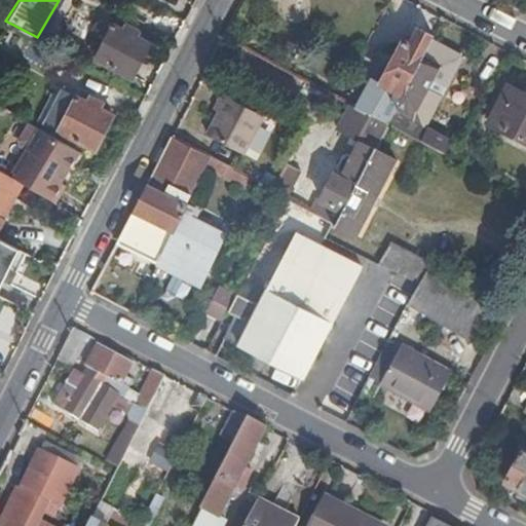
[(96,58),(133,76),(150,42),(113,23),(96,58)]
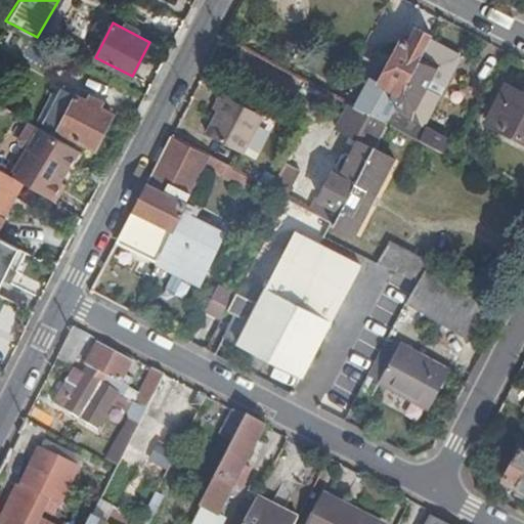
[(431,42),(433,38),(416,29),(407,43),(400,40),(378,82),(402,95),(431,42)]
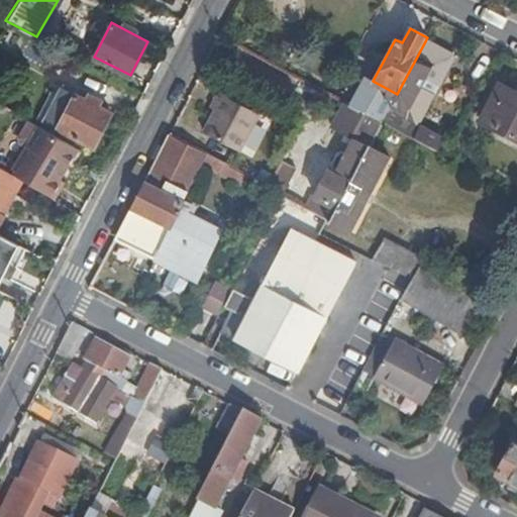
[(453,57),(425,41),(397,94),(382,122),(433,148),(438,150),(443,140),(415,125),(421,115),(423,116),(453,57)]
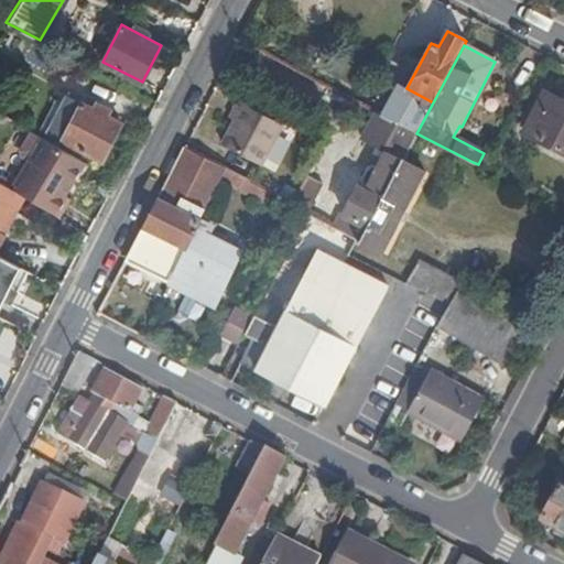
[(47,128),(104,158),(121,120),(66,93),(47,128)]
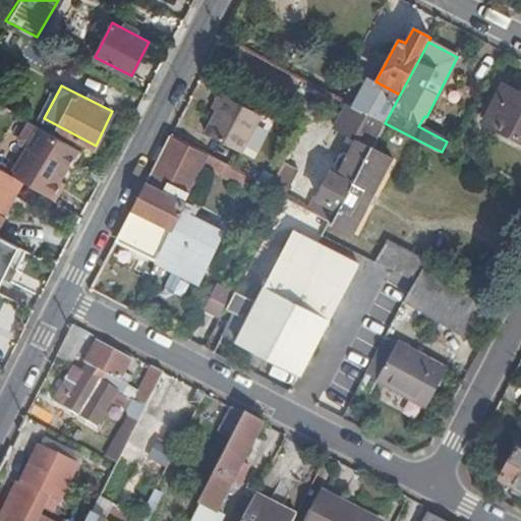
[(520,141),(520,96),(502,85),(482,122),(520,141)]
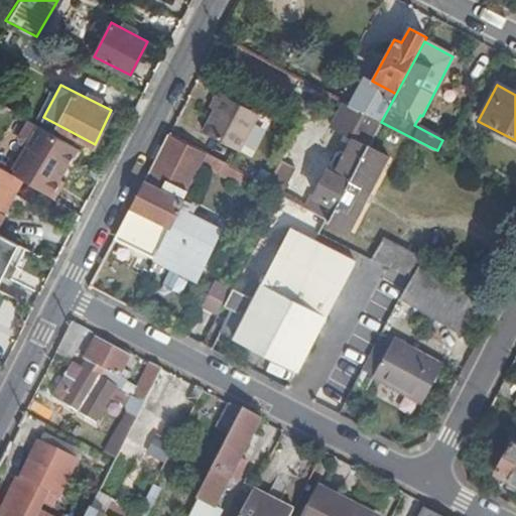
[(257,114),(218,93),(210,108),(213,110),(202,131),(238,150),(257,114)]
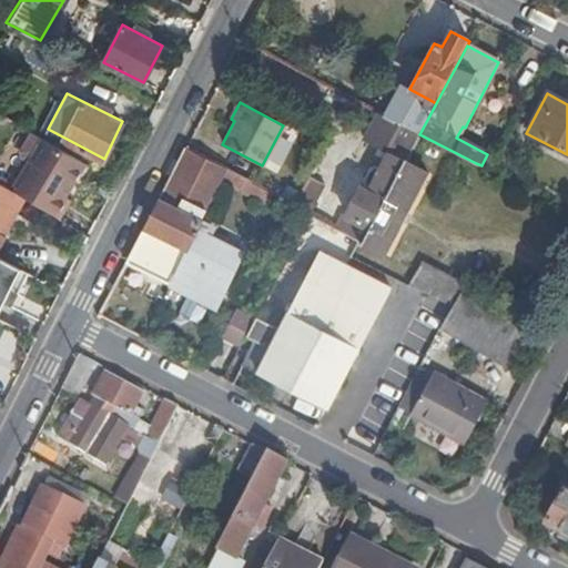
[(419,134),(378,112),(365,141),(387,152),(379,169),(374,166),(369,168),(363,180),(365,185),(368,188),(367,191),(359,186),(344,216),(341,214),(335,226),(359,240),(362,241),(363,241),(405,161),(419,134)]
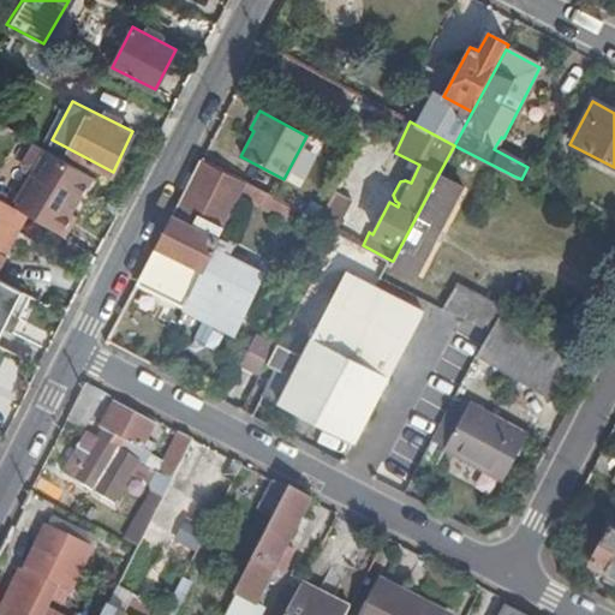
[(70,239),(81,222),(71,216),(93,180),(30,144),(21,161),(23,168),(30,172),(12,203),(25,212),(70,239)]
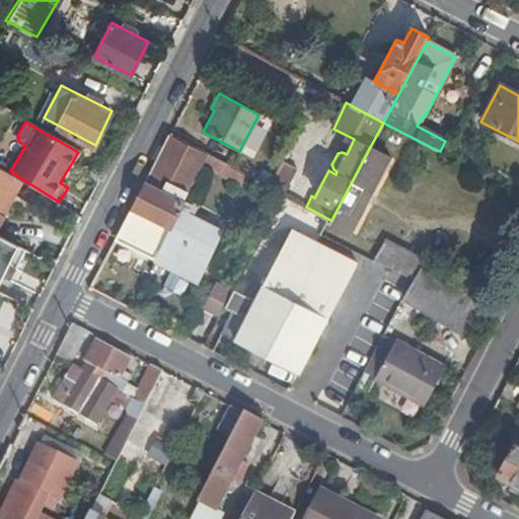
[(153,261),(155,262),(182,204),(202,165),(207,154),(168,135),(106,255),(140,272),(150,251),(156,254),(153,261)]
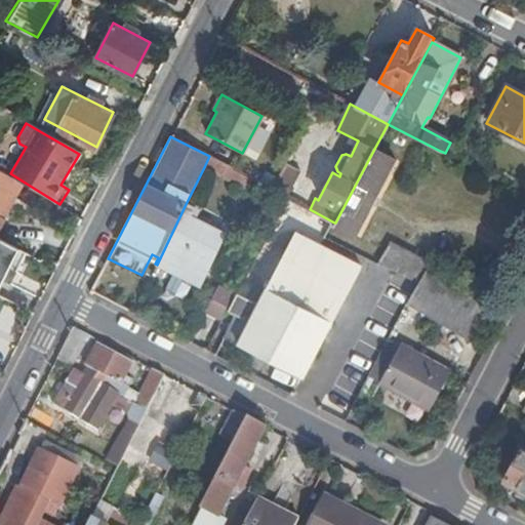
[(395,159),(374,149),(335,223),(334,223),(332,226),(354,237),(395,159)]
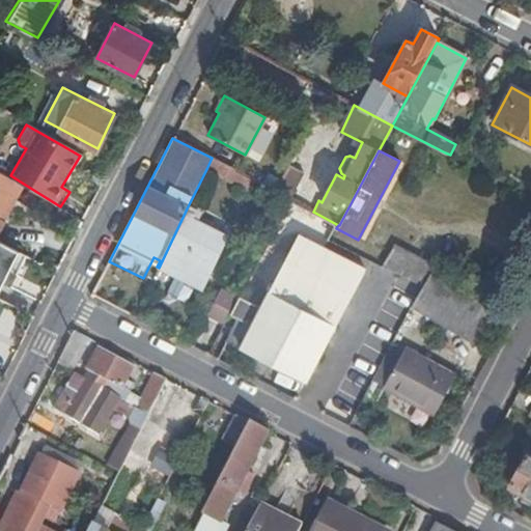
[(254,180),(212,158),(206,169),(249,191),(254,180)]
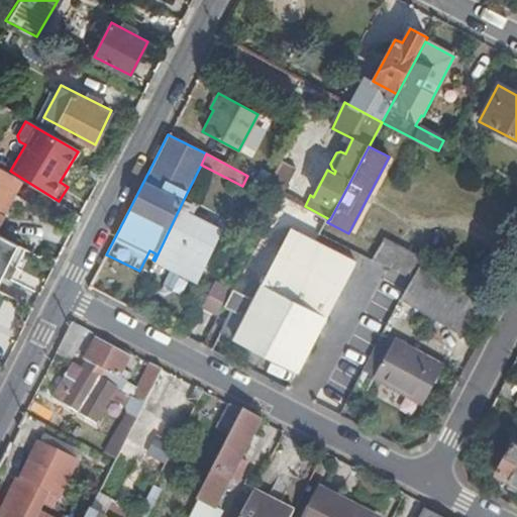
[(295,167),(281,159),(266,186),(281,193),(295,167)]
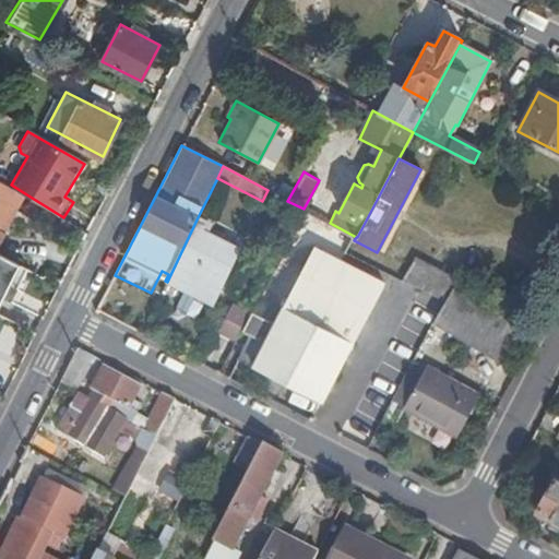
[(11,185),(0,178),(0,234),(23,192),(11,185)]
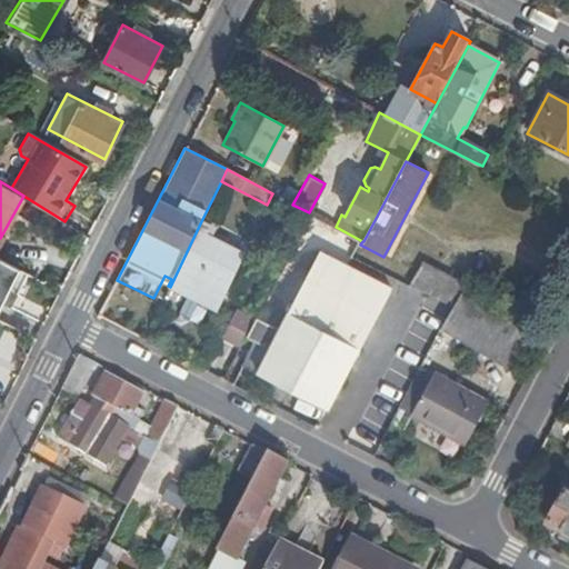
[(298,191),(288,186),(282,196),(292,201),(298,191)]
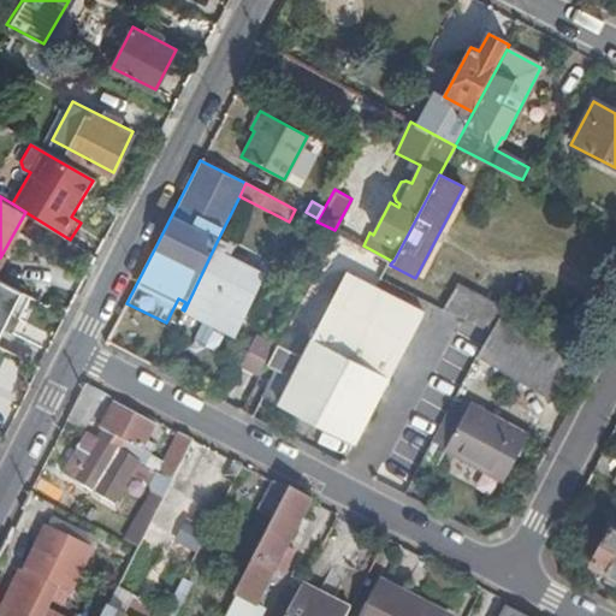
[(336,231),(320,261),(347,274),(374,289),(390,260),(363,246),(336,231)]
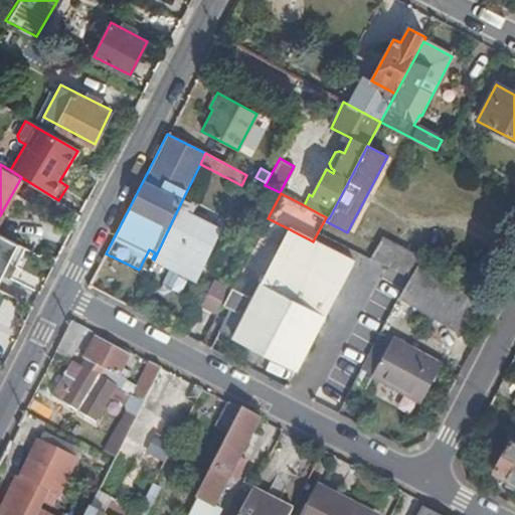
[(181,202),(154,260),(194,280),(219,228),(182,210),(185,203),(181,202)]
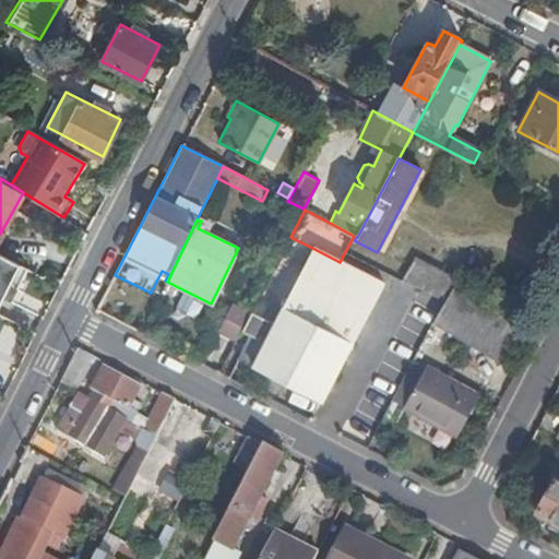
[(340,262),(314,249),(293,293),(266,343),(262,341),(272,323),(253,313),(245,331),(251,335),(239,359),(321,402),(351,343),(353,344),(383,285),(340,262)]
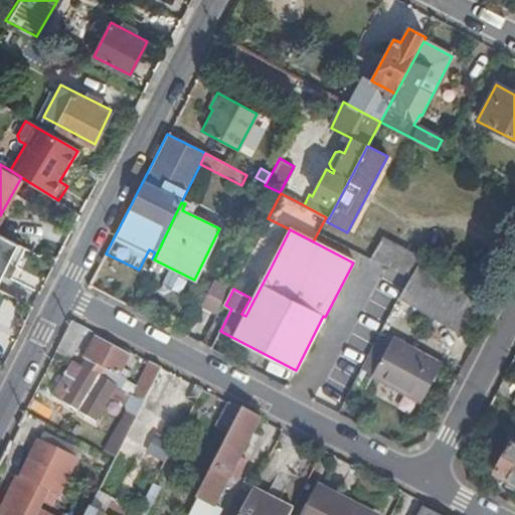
[(0,234),(0,290),(2,291),(24,246),(0,234)]
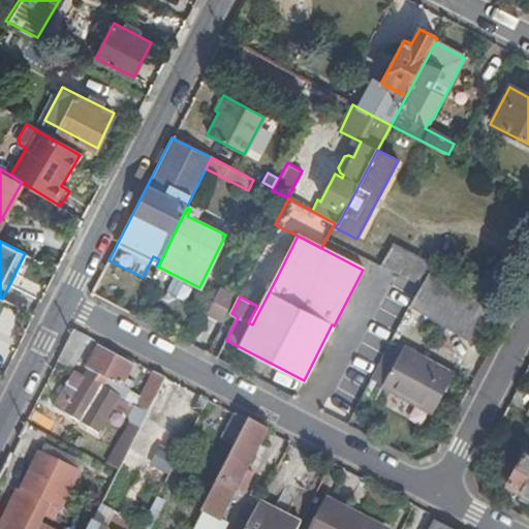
[(419,286),(429,273),(430,272),(391,251),(382,267),(419,286)]
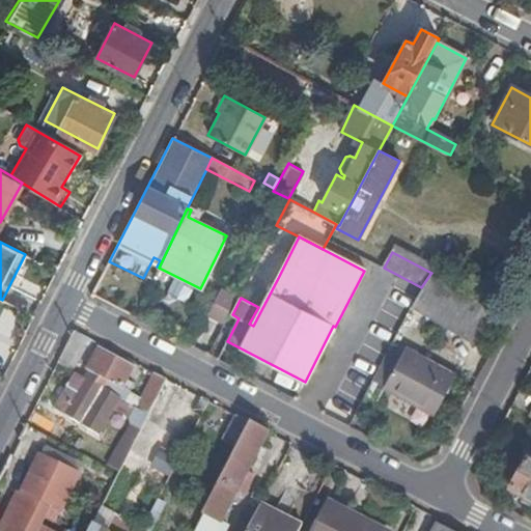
[(473,344),(493,310),(477,301),(430,274),(421,287),(410,307),(473,344)]
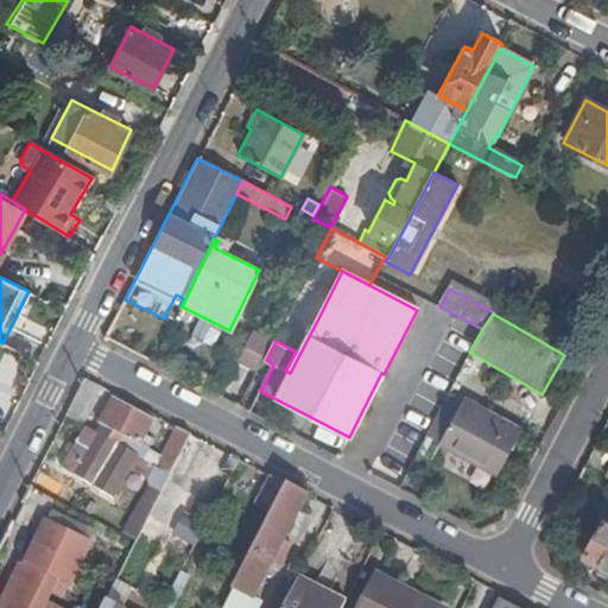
[(236,362),(254,372),(271,341),(252,331),(236,362)]
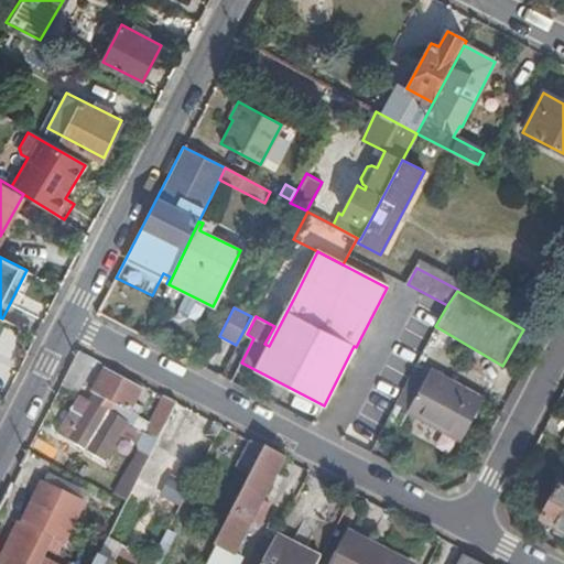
[(76,394),(94,360),(78,353),(61,387),(76,394)]
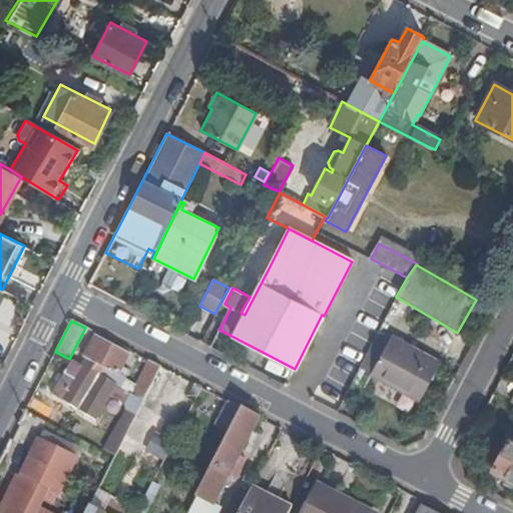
[(129,351),(98,335),(86,358),(86,359),(82,367),(143,403),(161,367),(151,362),(137,386),(125,380),(126,378),(117,373),(129,351)]
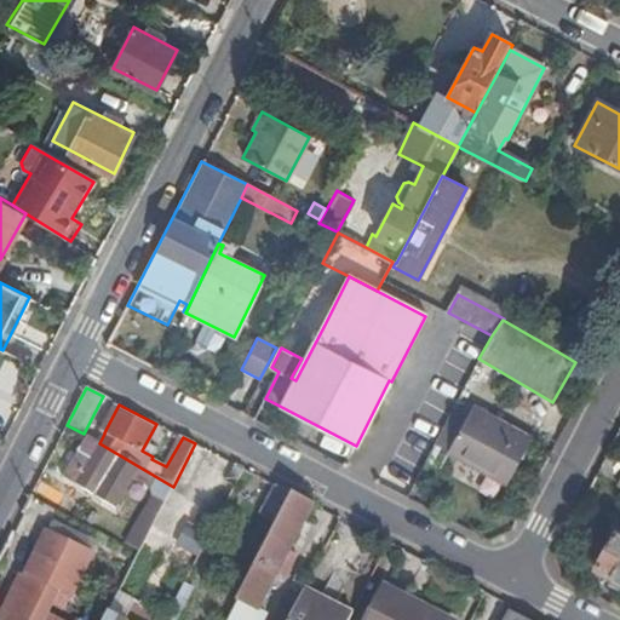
[(529,442),(470,409),(446,457),(505,487),(529,442)]
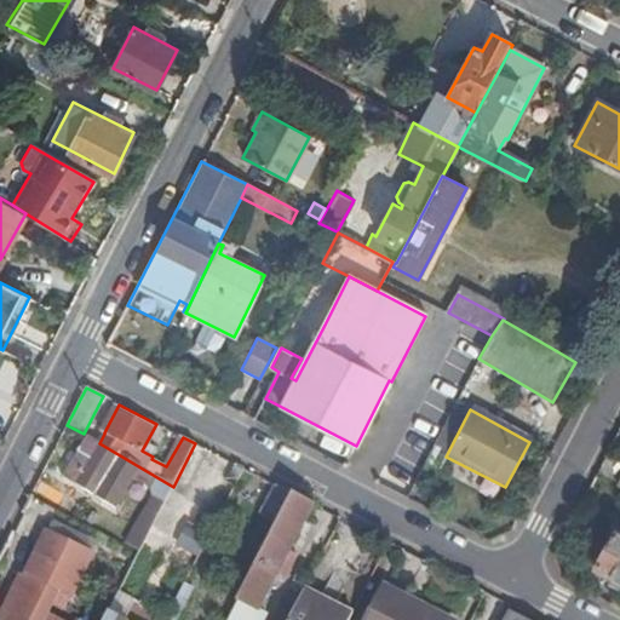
[(99,443),(86,436),(62,476),(113,507),(130,478),(149,491),(151,494),(125,545),(138,552),(173,487),(99,443)]
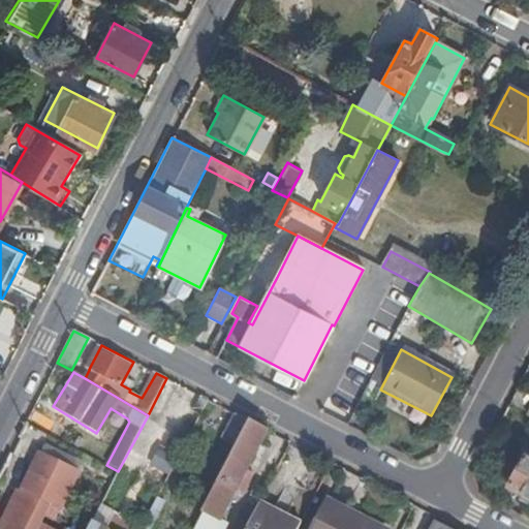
[(528,409),(527,414),(528,414),(528,454),(525,452),(507,485),(528,496),(528,409)]
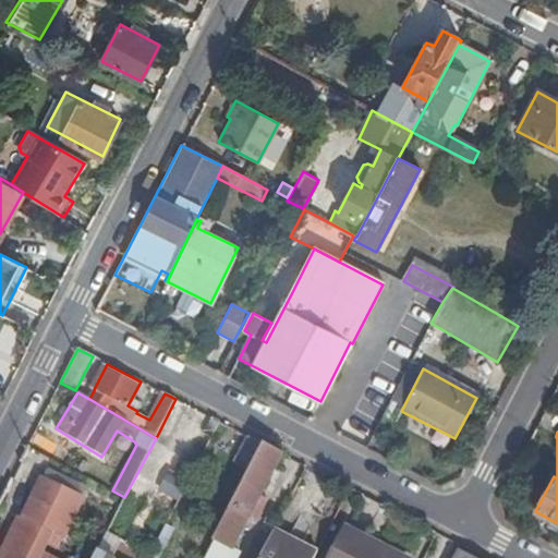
[(263,444),(249,437),(234,463),(249,471),(263,444)]
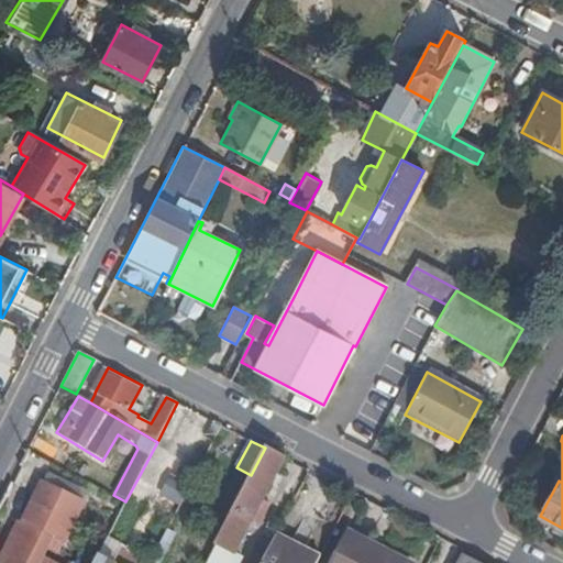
[(181,501),(207,453),(191,445),(167,494),(181,501)]
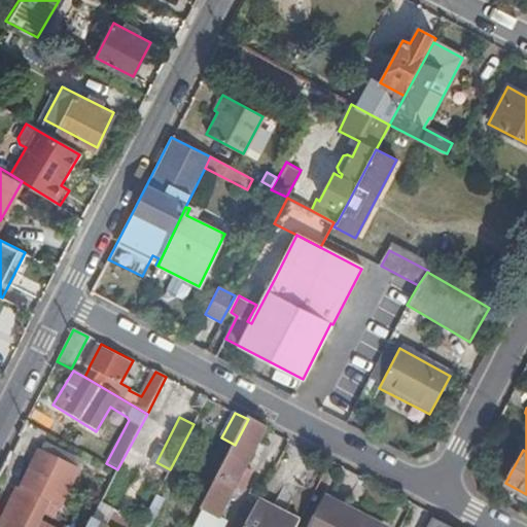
[(248,419),(235,445),(201,511),(218,519),(233,491),(242,496),(254,473),(244,468),(266,428),(248,419)]
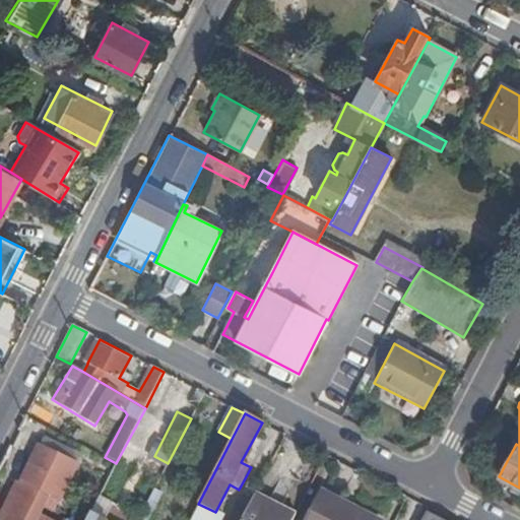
[(16,482),(0,514),(0,519),(34,519),(42,506),(53,512),(76,465),(39,447),(19,484),(16,482)]
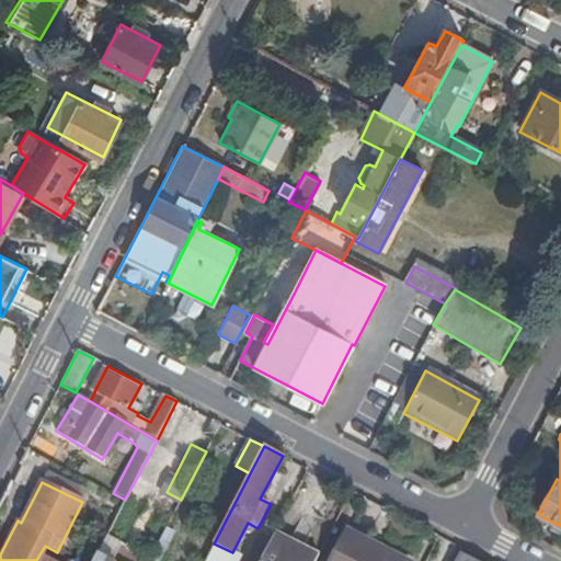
[(150,559),(150,560),(157,560),(171,535),(164,531),(150,559)]
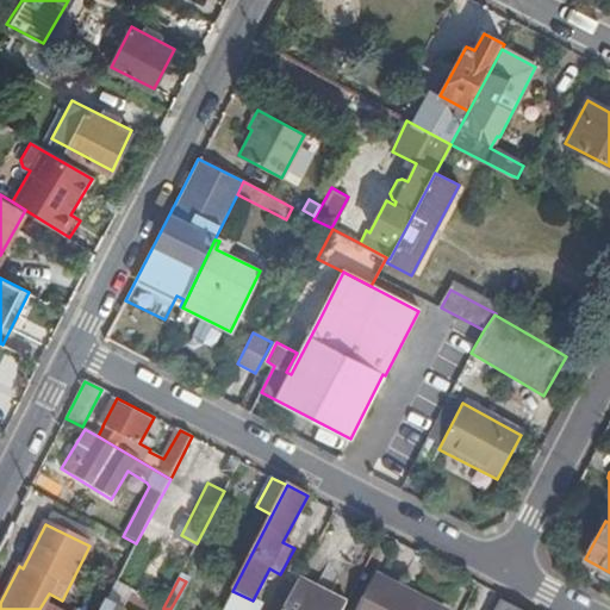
[(440,609),(379,578),(361,609),(440,609)]
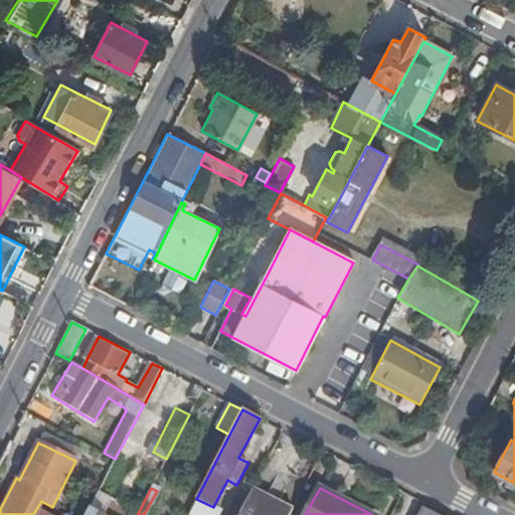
[(273,502),(251,490),(238,514),(290,514),(293,510),(274,500),(273,502)]
